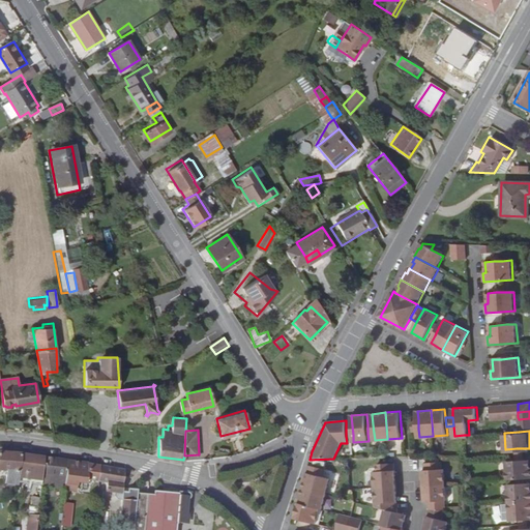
[(4,482),(15,483),(16,477),(19,452),(0,450),(0,468),(7,470),(4,482)]
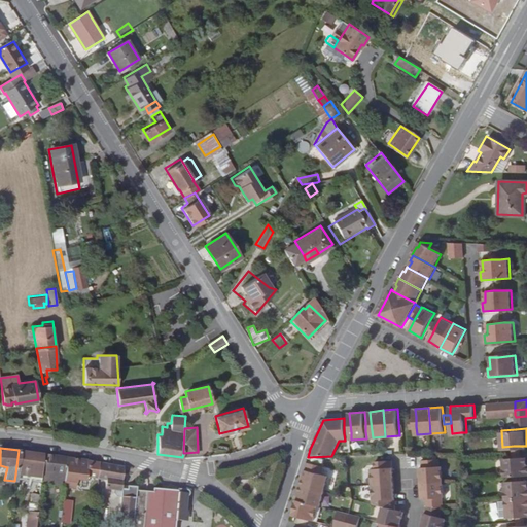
[(19,450),(15,475),(41,478),(42,470),(44,453),(19,450)]
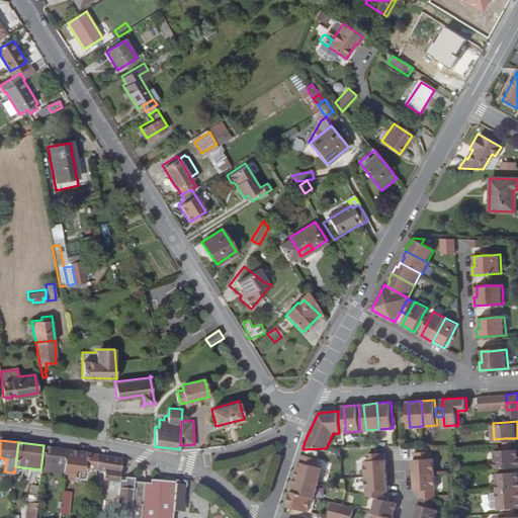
[(44,445),(41,462),(62,464),(61,471),(64,472),(64,466),(66,448),(44,445)]
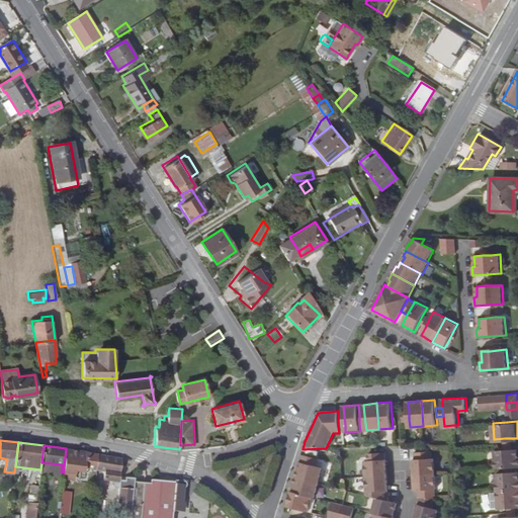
[(497,466),(507,465),(514,464),(517,464),(517,450),(517,447),(513,447),(506,448),(496,448),(497,466)]
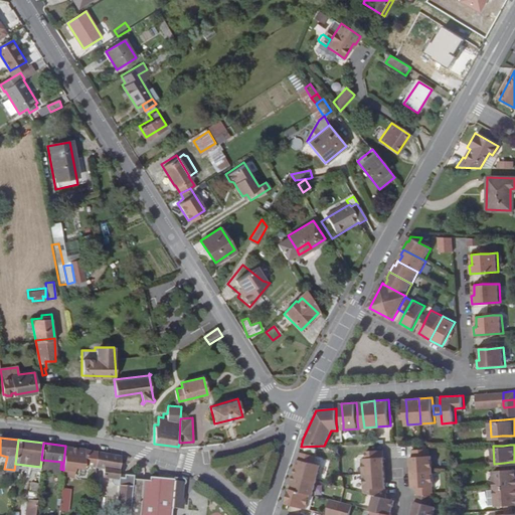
[(84,465),(97,467),(97,452),(79,448),(65,446),(63,464),(63,470),(62,474),(69,475),(71,475),(71,474),(72,474),(73,474),(73,473),(74,466),(83,467),(84,465)]
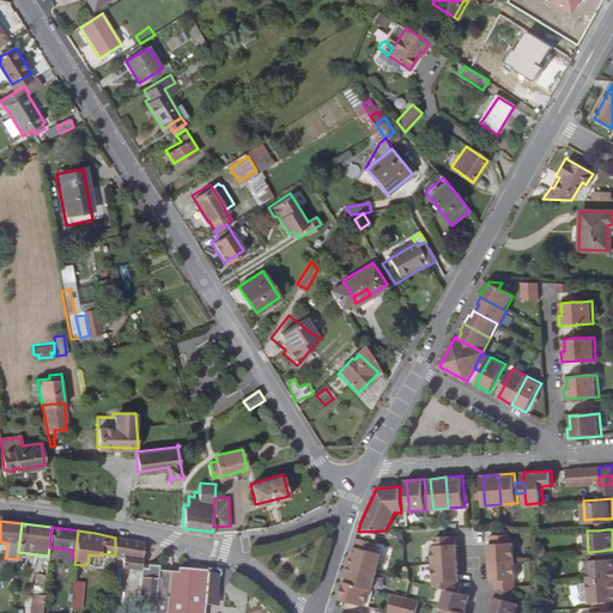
[(511,534),(491,535),(491,544),(489,545),(490,563),(516,560),(515,542),(511,542),(511,534)]
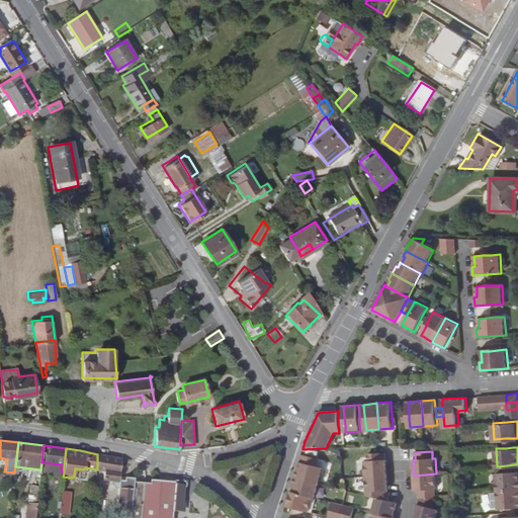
[(366,477),(386,476),(385,452),(368,453),(369,461),(365,461),(366,477)]
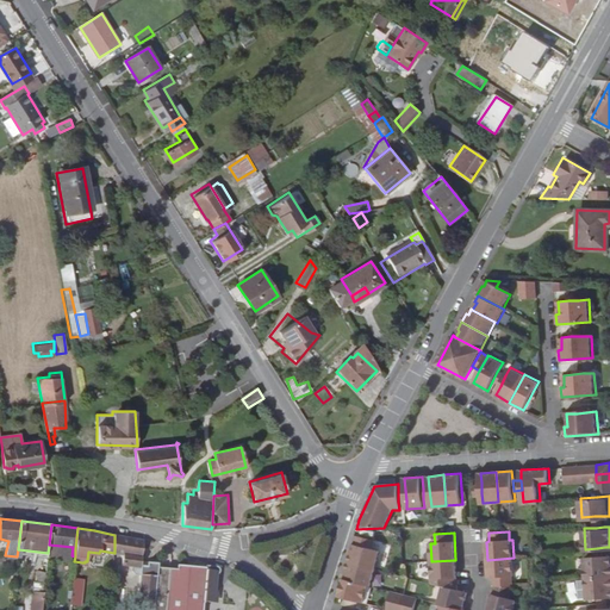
[(114,535),(114,553),(123,554),(122,564),(135,565),(141,566),(141,561),(143,541),(114,535)]
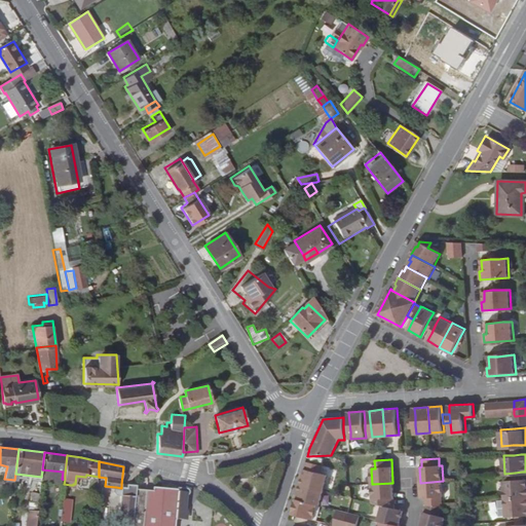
[(306,461),(300,484),(324,490),(328,475),(320,474),(322,465),(306,461)]
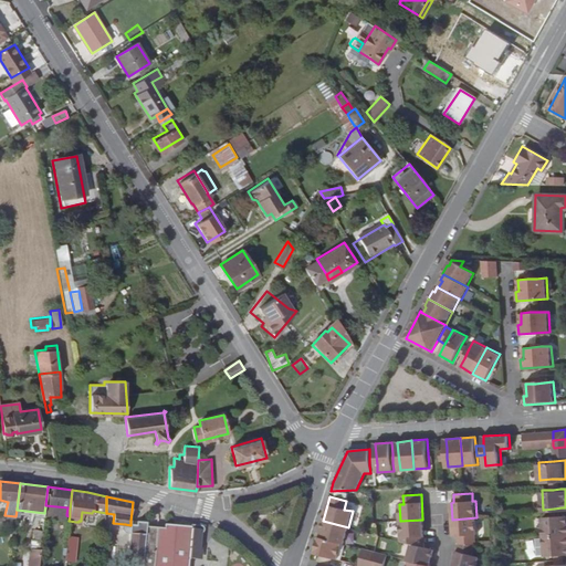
[(545,534),(565,532),(565,513),(563,513),(554,514),(544,515),(545,534)]
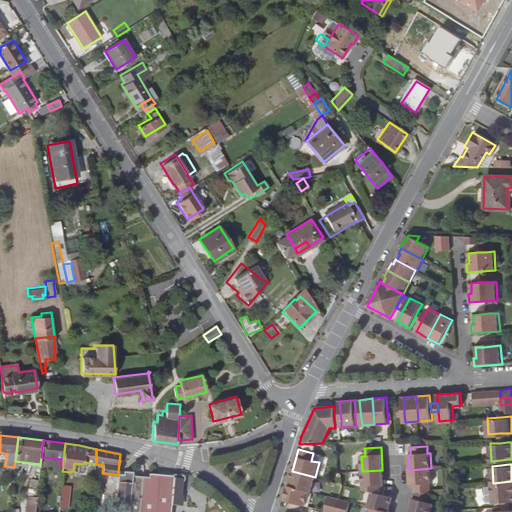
[(431,468),(409,470),(410,486),(414,485),(415,492),(431,493),(430,483),(432,483),(431,468)]
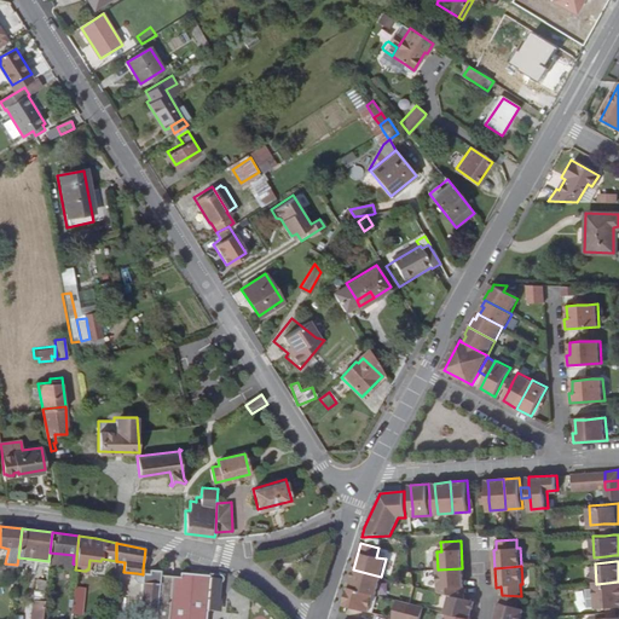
[(446,594),(464,599),(462,568),(438,570),(439,593),(446,594)]
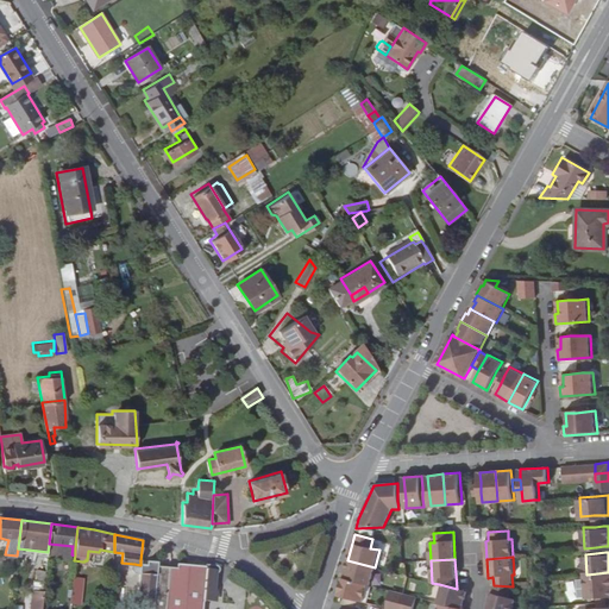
[(155,598),(157,562),(148,560),(146,565),(140,565),(140,572),(138,596),(155,598)]
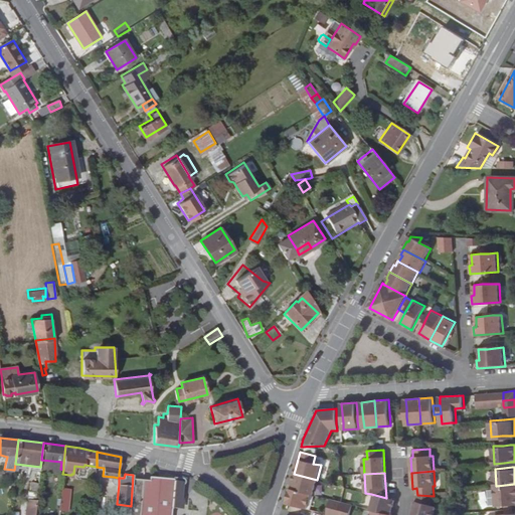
[(294,474),(290,488),(310,494),(313,494),(317,480),(294,474)]
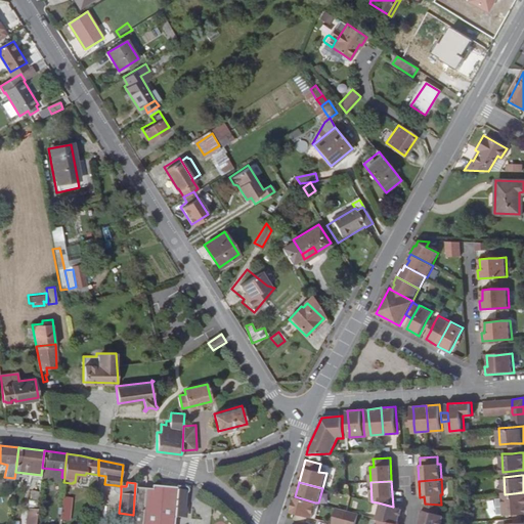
[(190,491),(189,490),(177,486),(177,487),(153,484),(153,487),(144,486),(136,486),(136,483),(135,483),(133,515),(134,515),(132,523),(174,523),(175,518),(181,519),(182,518),(182,508),(183,496),(185,497),(185,494),(187,494),(189,492),(190,491)]
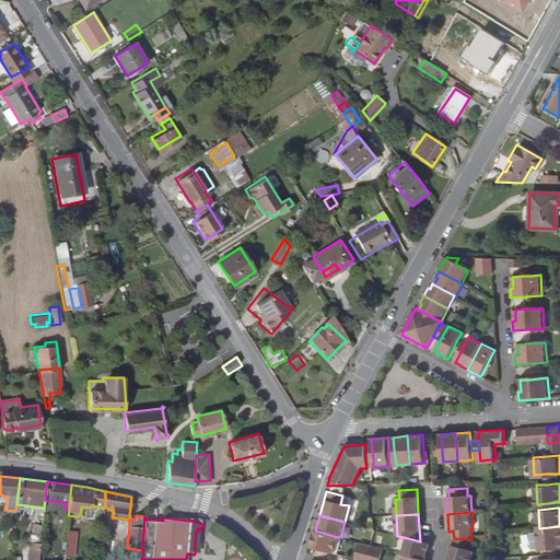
[(540,547),(550,547),(559,546),(559,545),(559,526),(539,528),(540,547)]
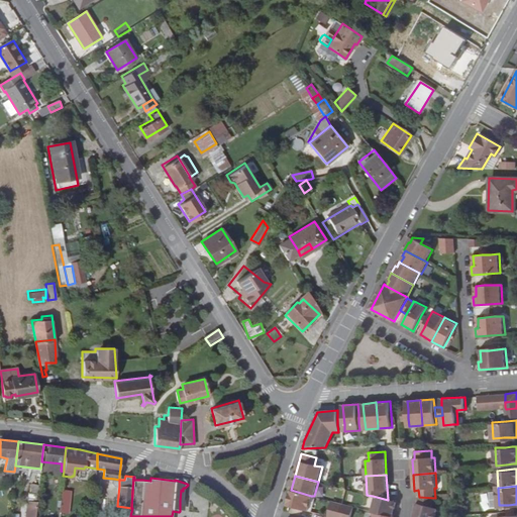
[(291,490),(286,506),(307,511),(311,496),(291,490)]
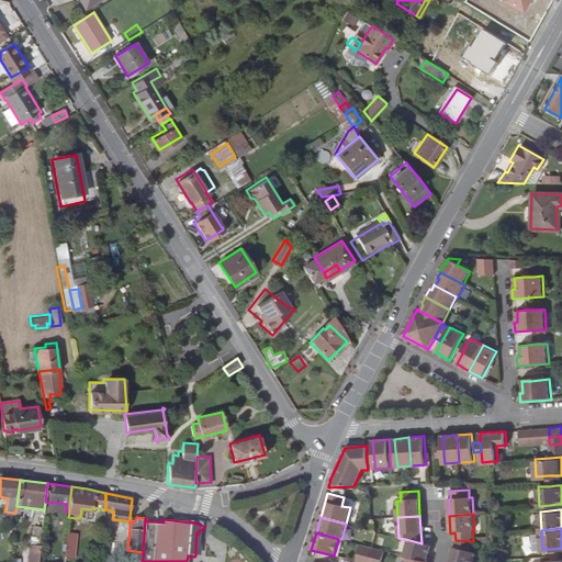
[(35,536),(32,561),(38,561),(42,537),(35,536)]
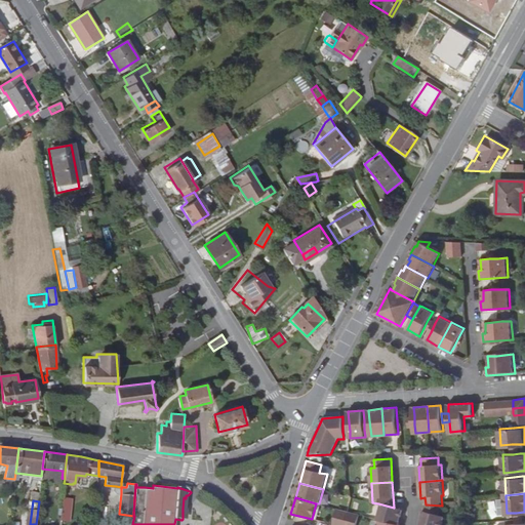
[(379,520),(397,524),(398,524),(402,510),(394,508),(378,503),(373,519),(379,520)]
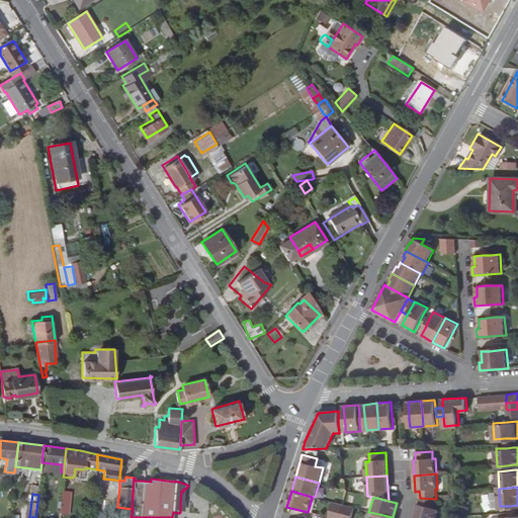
[(436,499),(420,498),(414,517),(435,517),(438,511),(433,509),(436,499)]
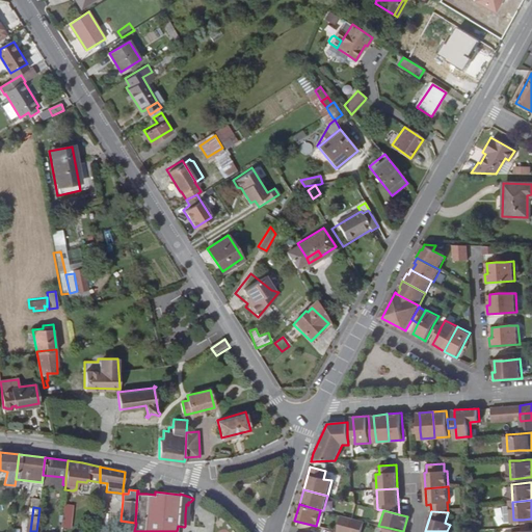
[(196,516),(185,515),(185,526),(195,527),(196,516)]
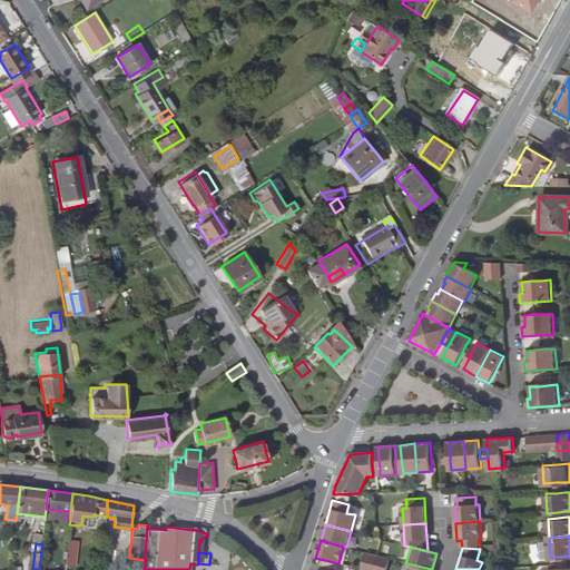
[(366,552),(362,569),(361,569),(369,569),(373,554),(366,552)]
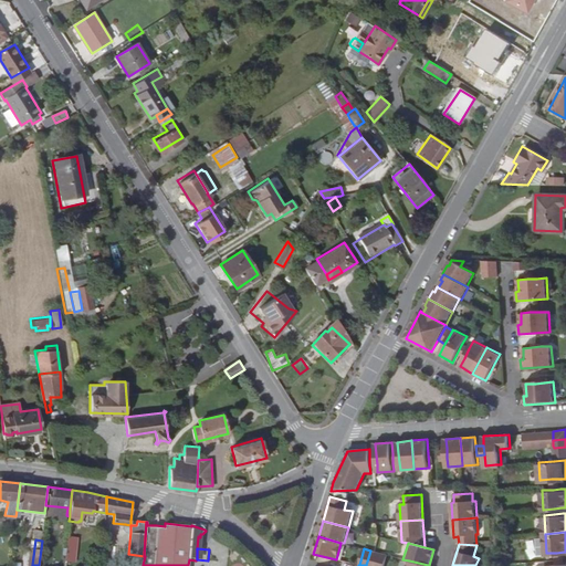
[(370,551),(366,565),(375,565),(378,553),(375,552),(370,551)]
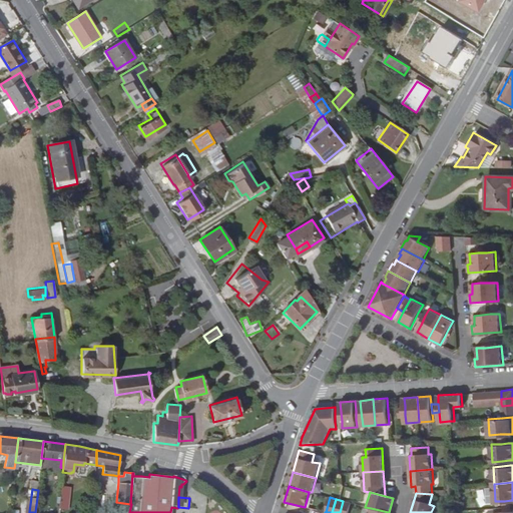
[(343,501),(340,512),(348,512),(351,503),(343,501)]
